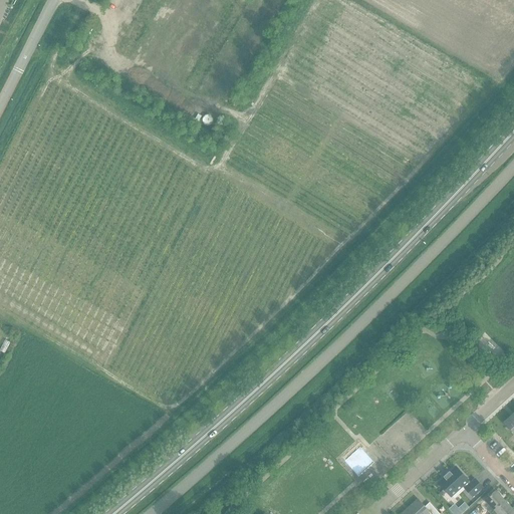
[(513,415),(505,423),(513,432),(513,415)]
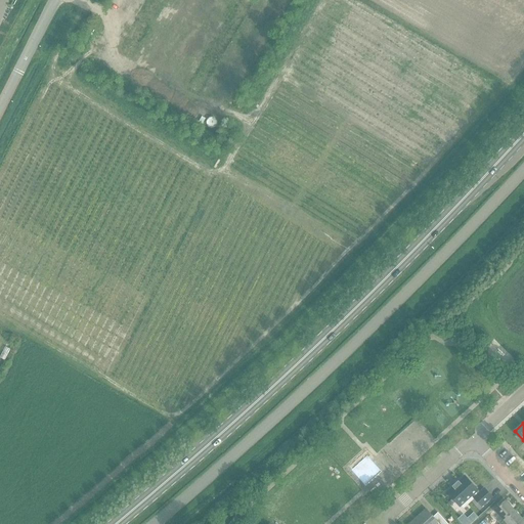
[(464,475),(446,491),(457,504),(462,509),(475,496),(477,499),(475,500),(483,509),(494,499),(487,491),(481,495),(479,493),(480,492),(464,475)]
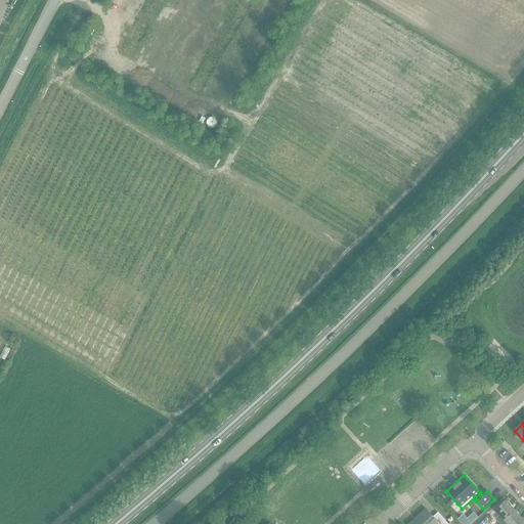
[(369,491),(376,497),(381,493),(375,487),(369,491)]
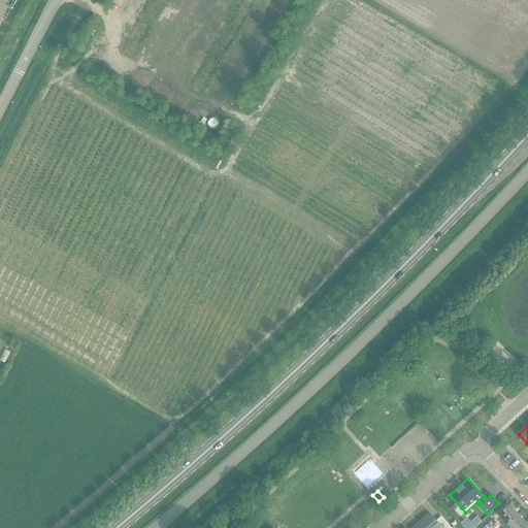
[(507,524),(518,515),(508,504),(498,514),(507,524)]
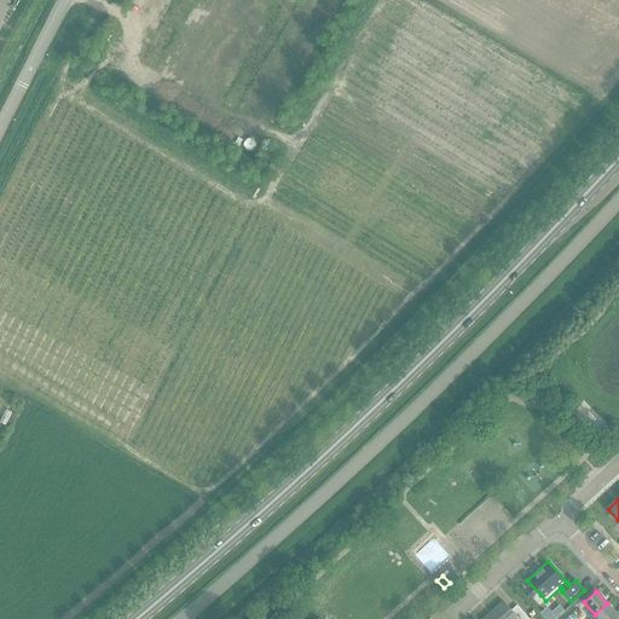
[(528,618),(516,606),(510,611),(502,601),(482,618),(513,618),(516,617),(518,618),(528,618)]
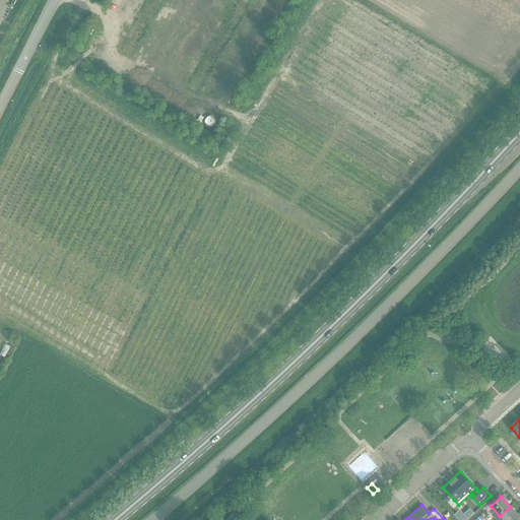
[(503,519),(515,519),(519,516),(510,507),(500,516),(503,519)]
